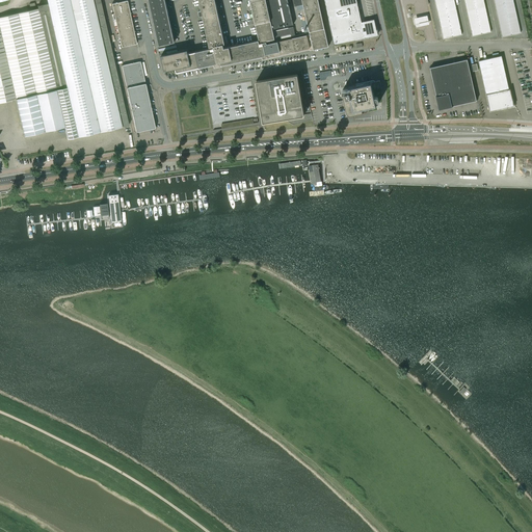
[(47,0),(48,3),(55,36),(77,136),(100,131),(122,127),(129,125),(122,95),(100,0),(47,0)]
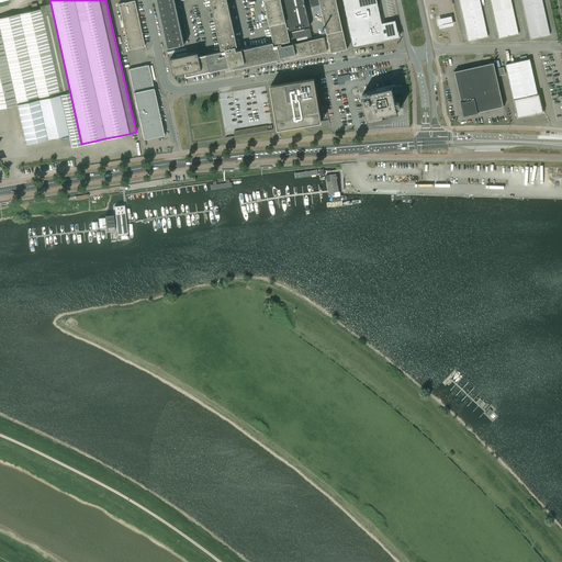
[(134,0),(119,4),(128,49),(144,46),(134,0)]
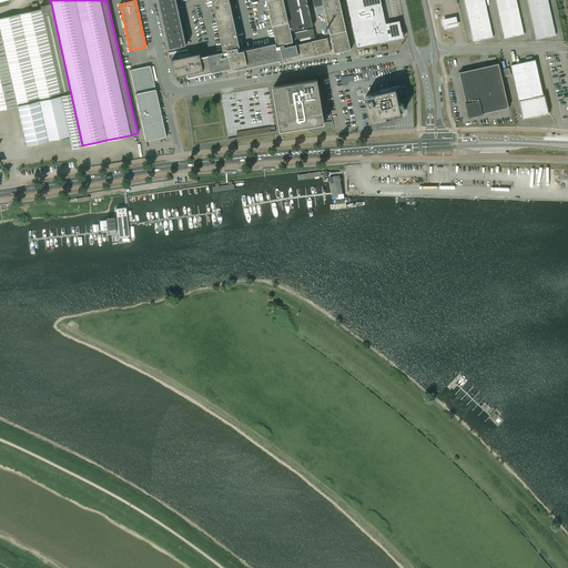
[(178,3),(175,0),(159,0),(170,48),(186,44),(178,3)]
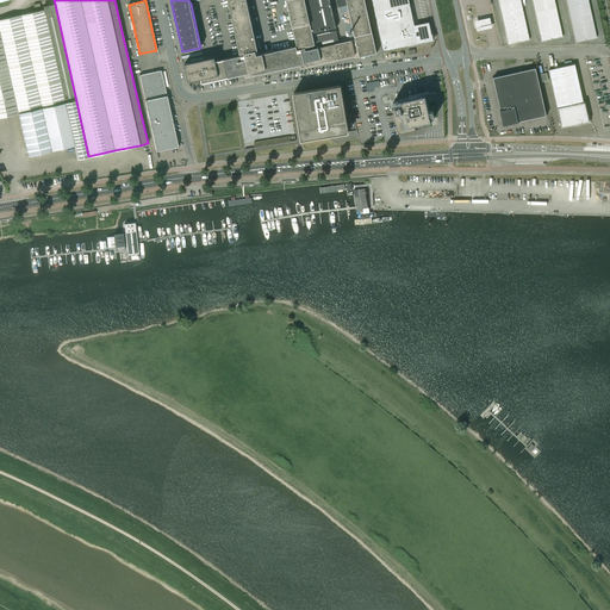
[(240,54),(241,56),(215,61),(213,57),(185,63),(188,81),(201,79),(203,83),(249,73),(249,72),(253,70),(253,75),(304,63),(304,62),(307,62),(309,66),(338,58),(359,54),(359,57),(377,54),(372,32),(365,0),(346,0),(348,5),(349,11),(346,12),(348,24),(352,24),(355,39),(352,41),(352,38),(338,41),(337,31),(316,35),(318,48),(316,48),(315,45),(312,33),(336,29),(329,0),(286,0),(292,23),(297,47),(296,47),(260,55),(256,55),(255,50),(257,50),(246,0),(228,0),(230,11),(231,12),(228,12),(229,17),(229,18),(230,18),(232,18),(232,19),(240,54)]
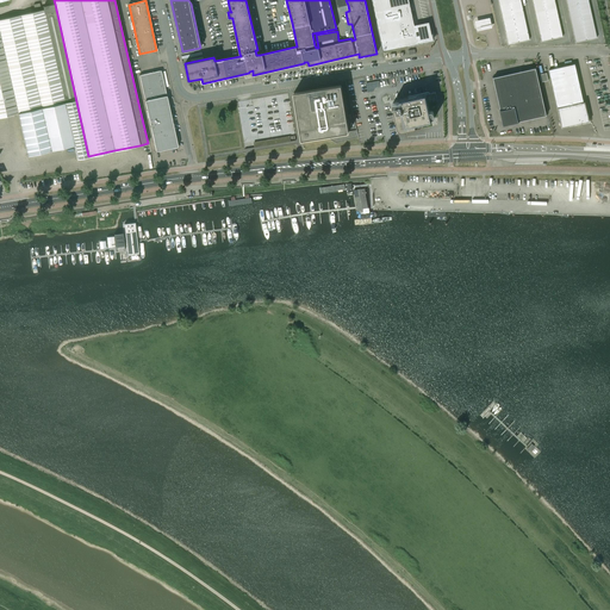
[(409,0),(372,0),(384,51),(433,39),(429,22),(415,25),(409,0)]
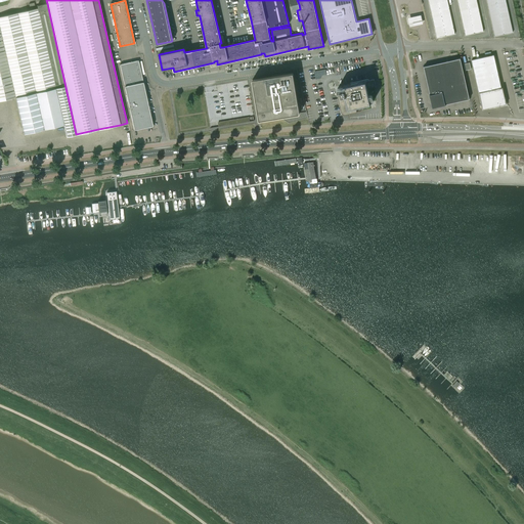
[(66,137),(76,134),(54,36),(47,3),(37,6),(37,8),(17,12),(0,16),(0,100),(15,97),(24,134),(63,125),(66,137)]
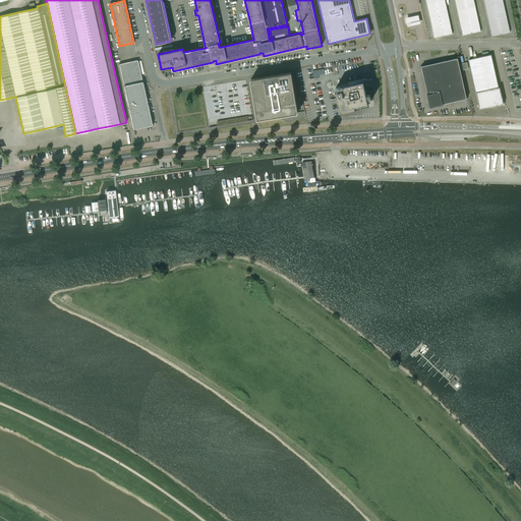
[(420,23),(418,14),(406,17),(407,26),(420,23)]
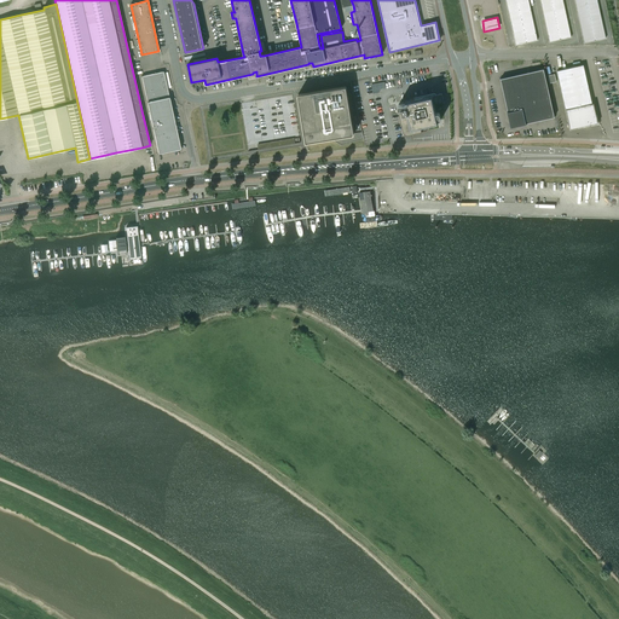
[(571,129),(597,123),(595,110),(594,104),(593,104),(583,65),(557,71),(571,129)]
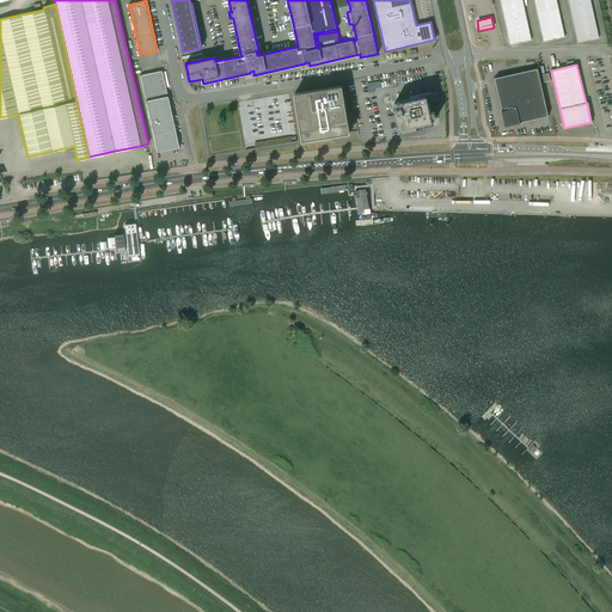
[(538,68),(510,74),(509,75),(515,103),(544,96),(538,68)]
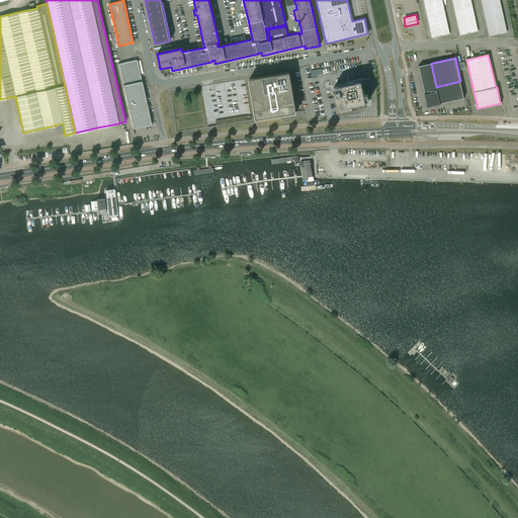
[(137,60),(118,64),(133,128),(151,124),(137,60)]
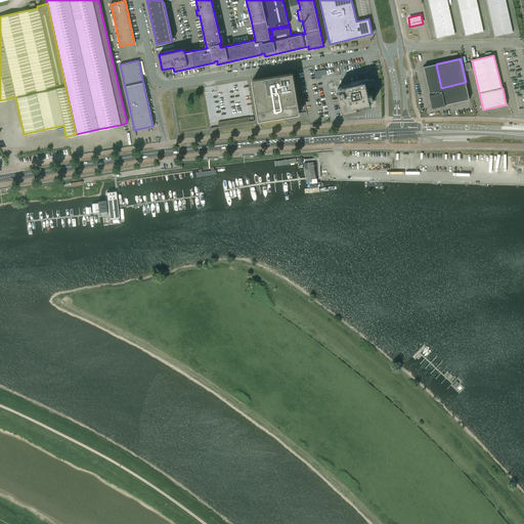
[(467,86),(466,82),(441,88),(436,64),(437,63),(424,67),(433,107),(470,99),(467,86)]
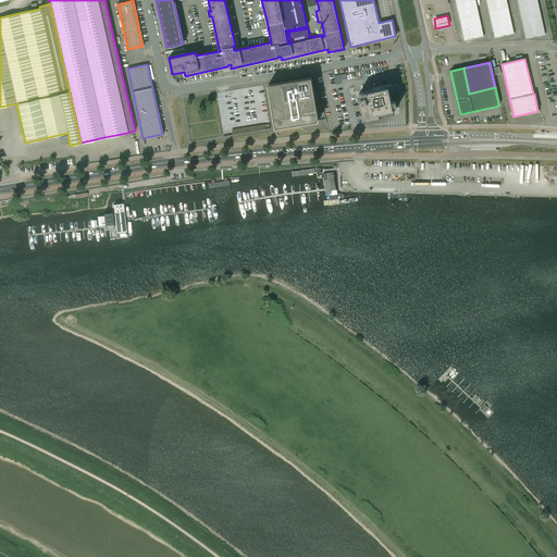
[(275,127),(280,127),(319,121),(311,78),(268,85),(275,127)]
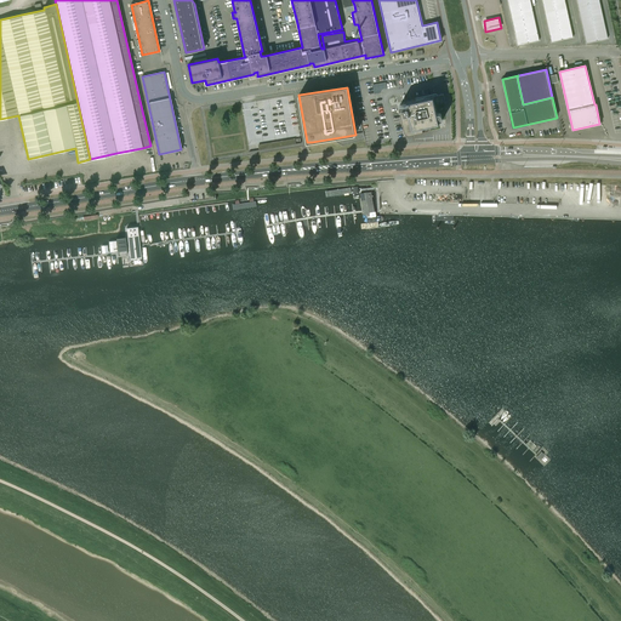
[(399,113),(404,130),(404,132),(404,134),(405,134),(405,135),(406,135),(408,136),(409,136),(423,132),(427,132),(428,131),(429,131),(429,130),(431,129),(431,127),(431,126),(431,125),(438,123),(438,121),(443,120),(442,114),(440,114),(440,113),(439,113),(438,113),(437,114),(433,97),(408,102),(406,103),(408,103),(400,106),(399,106),(399,107),(400,113),(399,113)]
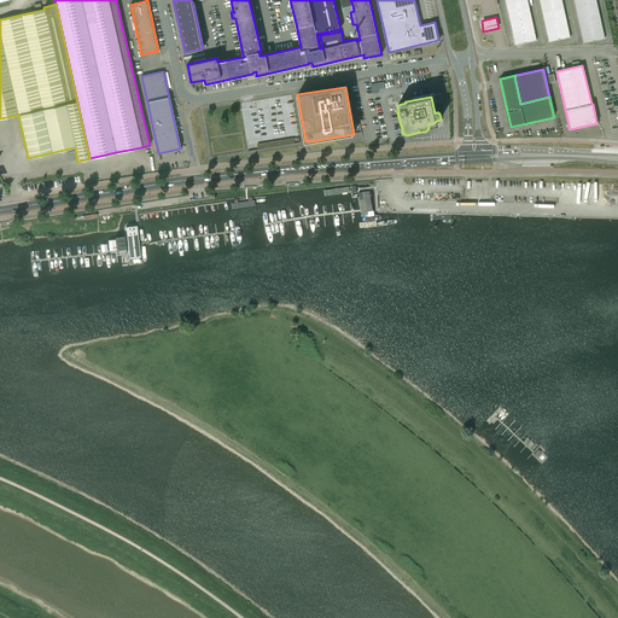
[(369,191),(359,193),(361,214),(372,211),(369,191)]
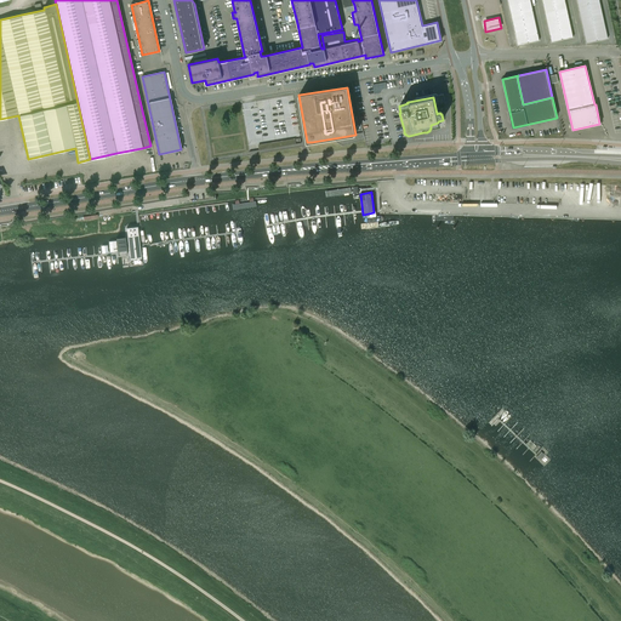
[(137,227),(126,228),(130,260),(141,258),(137,227)]
